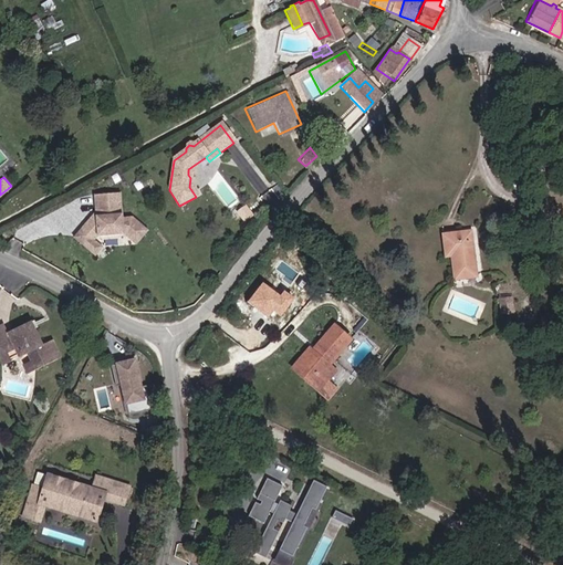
[(121,191),(98,192),(100,209),(96,209),(95,211),(95,218),(89,218),(72,234),(85,247),(93,238),(96,234),(123,233),(125,236),(129,231),(138,240),(147,230),(132,217),(122,217),(121,191)]
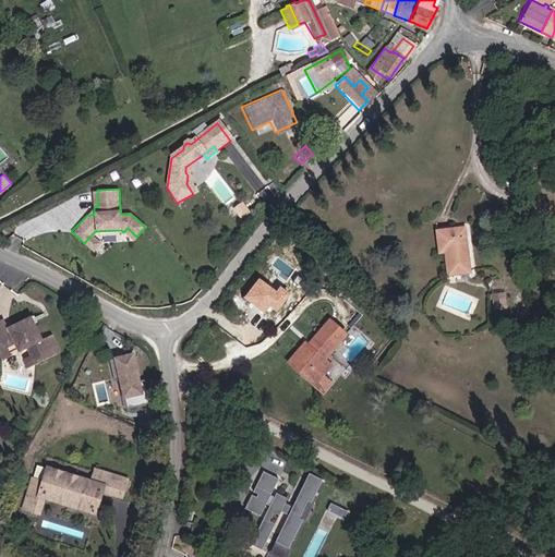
[(455,275),(469,273),(463,227),(435,230),(438,252),(444,251),(453,250),(455,275)]
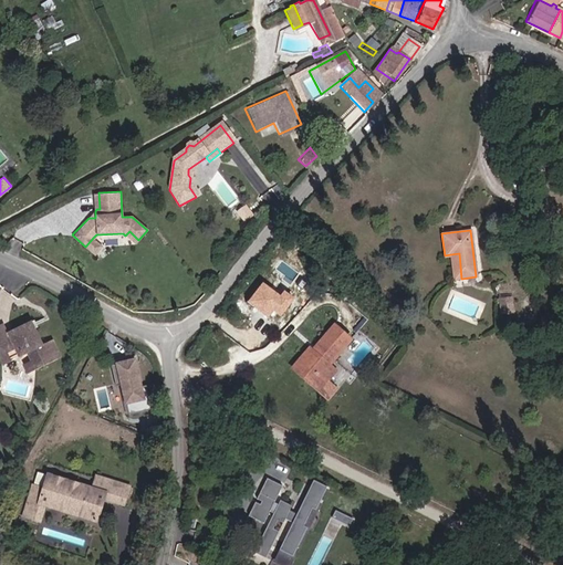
[(135,244),(138,240),(129,231),(125,236),(135,244)]
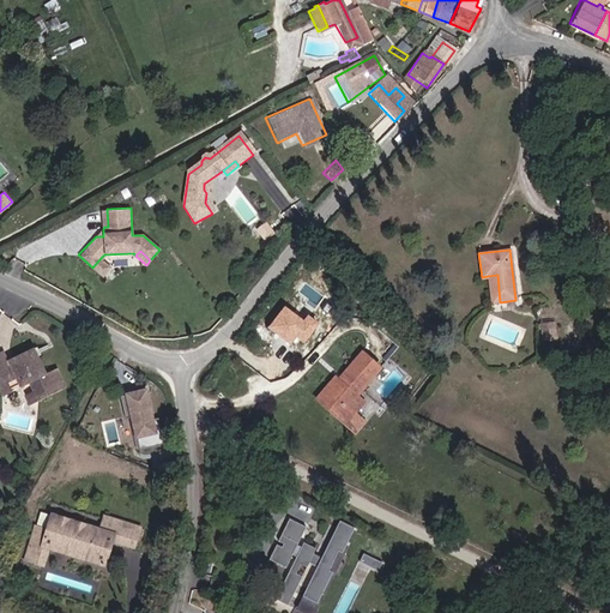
[(109,266),(101,258),(92,268),(101,275),(109,266)]
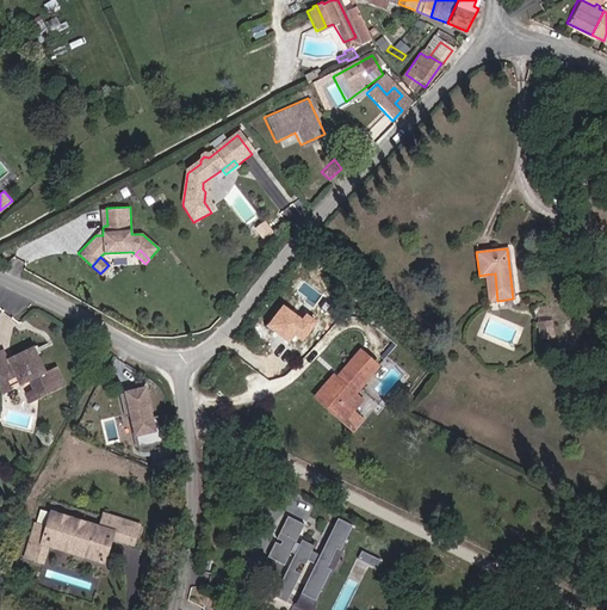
[(495,273),(485,275),(489,301),(497,301),(495,273)]
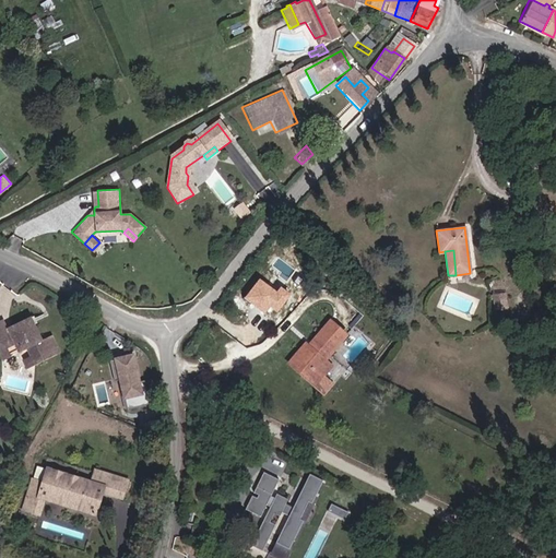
[(258,277),(243,298),(263,313),(268,307),(274,311),(288,293),(279,285),(274,291),(258,277)]
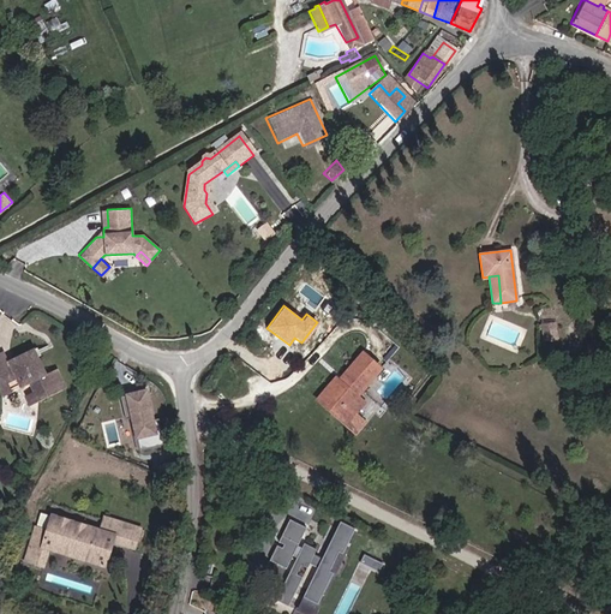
[(556,320),(541,320),(541,339),(556,339),(556,320)]
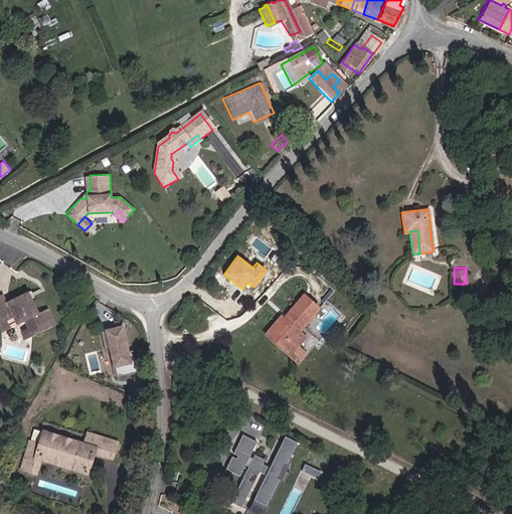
[(29,291),(8,301),(4,293),(0,295),(0,314),(11,308),(14,316),(18,323),(25,319),(32,334),(56,323),(48,307),(39,311),(29,291)]
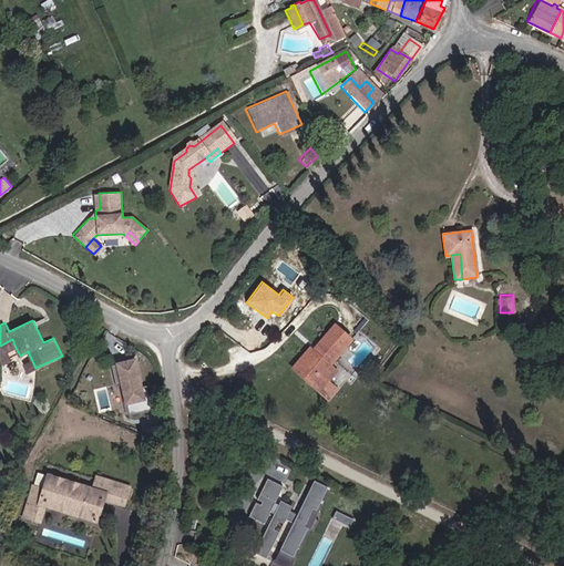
[(329,352),(335,357),(352,337),(336,322),(313,349),(309,346),(291,367),(318,390),(336,369),(329,363),(324,359),(329,352)]
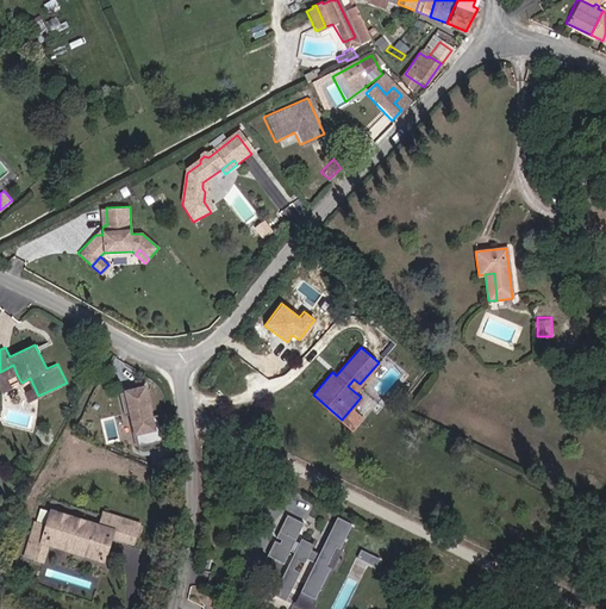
[(0,383),(17,374),(13,365),(0,372),(0,383)]
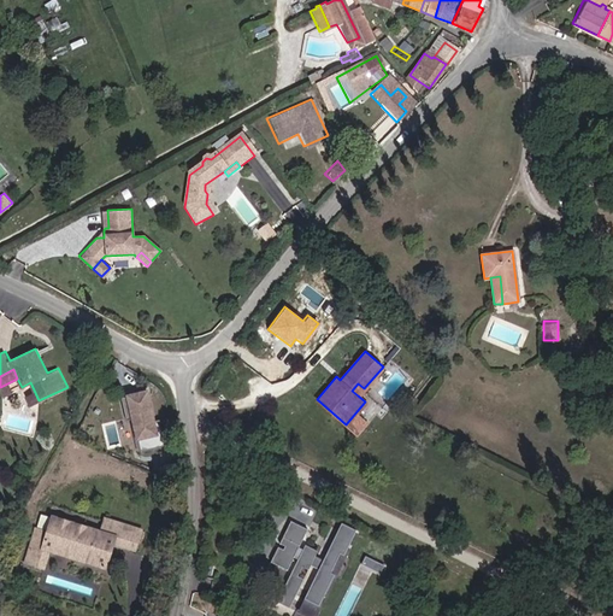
[(30,405),(39,400),(30,382),(22,387),(30,405)]
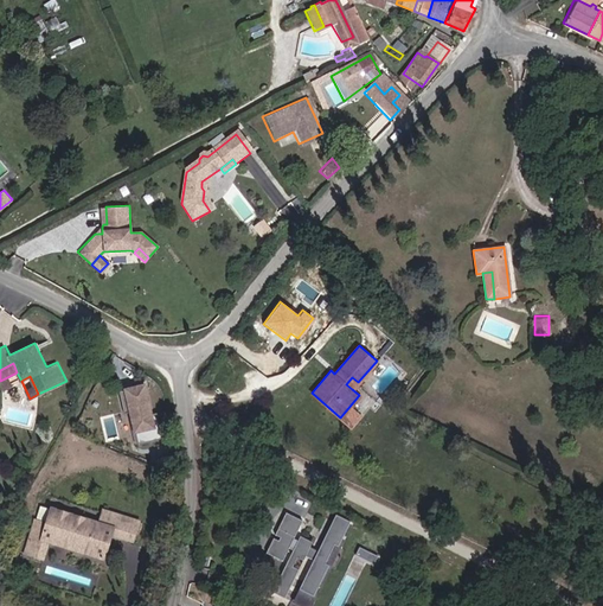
[(346,384),(352,389),(358,382),(352,377),(346,384)]
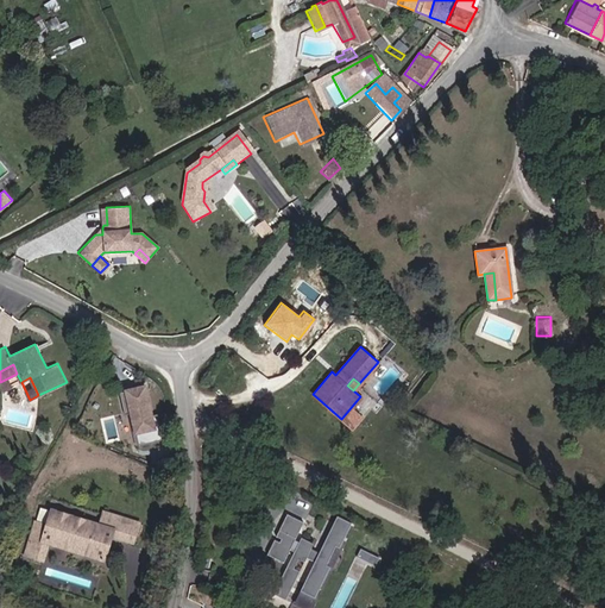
[(124,413),(132,412),(137,438),(158,433),(150,384),(120,390),(124,413)]
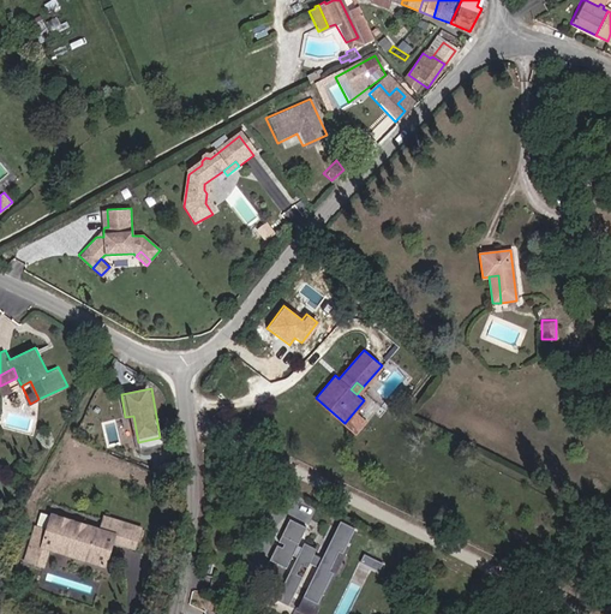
[(36,549),(45,552),(101,568),(108,543),(112,535),(97,531),(47,516),(42,531),(36,549)]
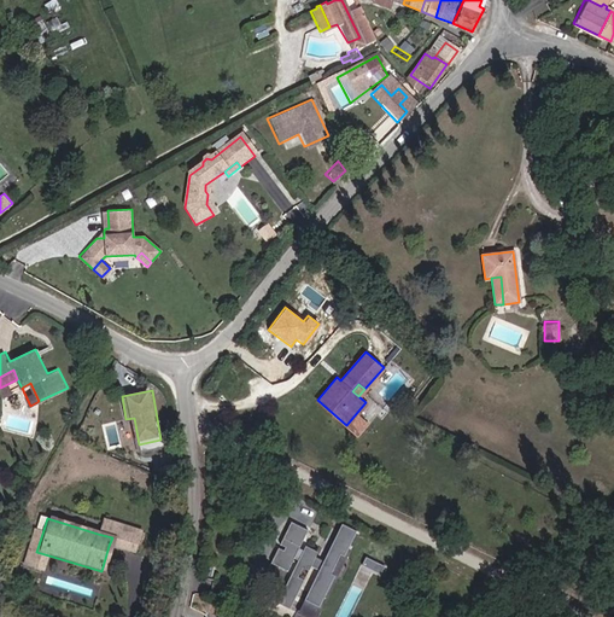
[(138,534),(101,522),(98,534),(112,537),(109,546),(130,553),(138,534)]
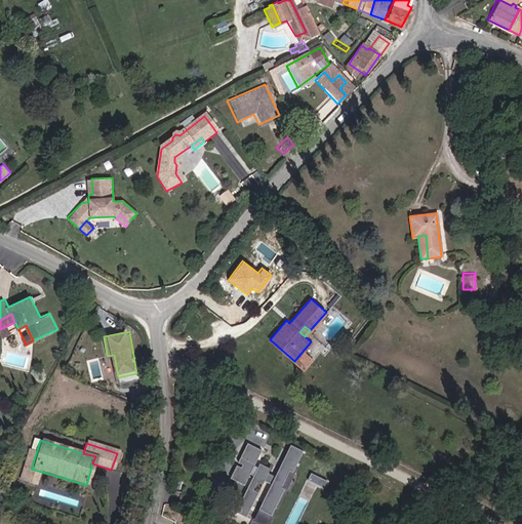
[(268,474),(271,470),(259,465),(257,469),(254,467),(262,450),(248,443),(238,462),(243,465),(242,468),(237,466),(231,478),(244,485),(250,475),(253,476),(236,513),(246,518),(252,507),(246,504),(249,497),(254,500),(258,493),(252,490),(256,482),(263,485),(265,482),(271,485),(258,510),(271,516),(284,489),(281,487),(289,472),(292,473),(304,452),(290,446),(275,477),(268,474)]
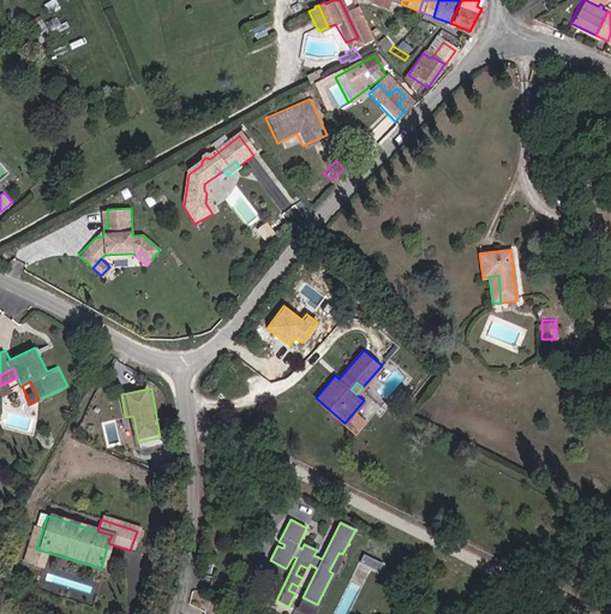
[(39,568),(45,552),(36,549),(42,531),(30,528),(19,562),(39,568)]
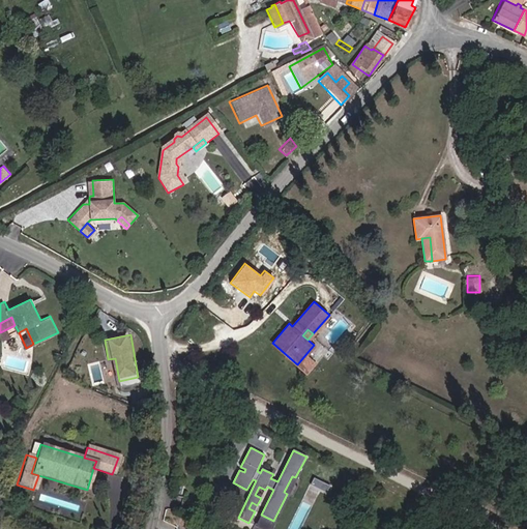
[(330,487),(314,478),(311,485),(327,493),(330,487)]
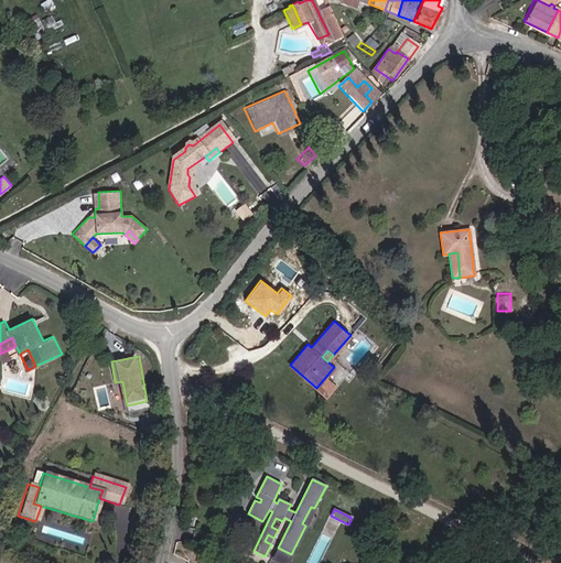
[(278,562),(287,562),(291,554),(278,548),(272,560),(278,562)]
